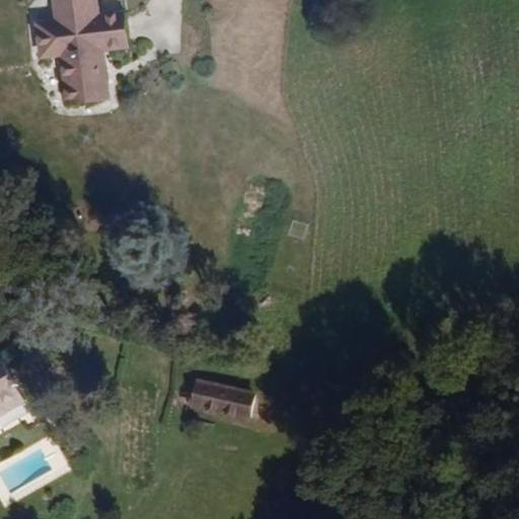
[(107,53),(125,51),(121,0),(31,0),(36,59),(59,58),(63,108),(110,104),(107,53)]
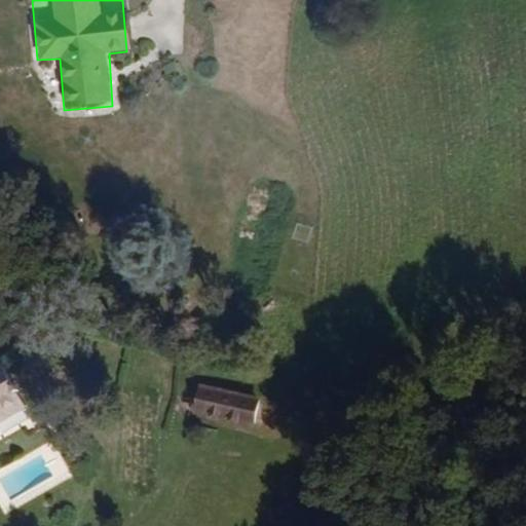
[(0,422),(22,413),(0,367),(0,422)]
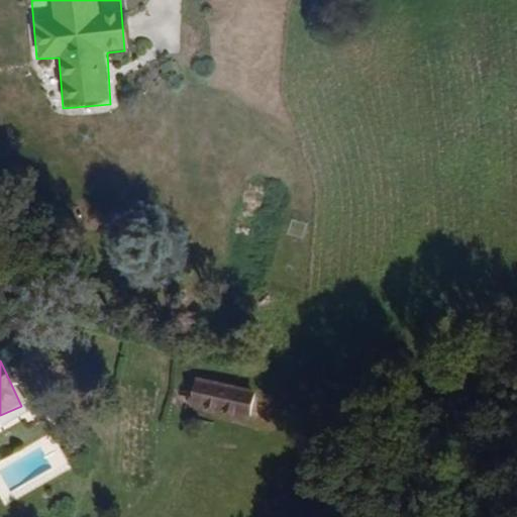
[(248,420),(254,394),(196,379),(189,405),(248,420)]
